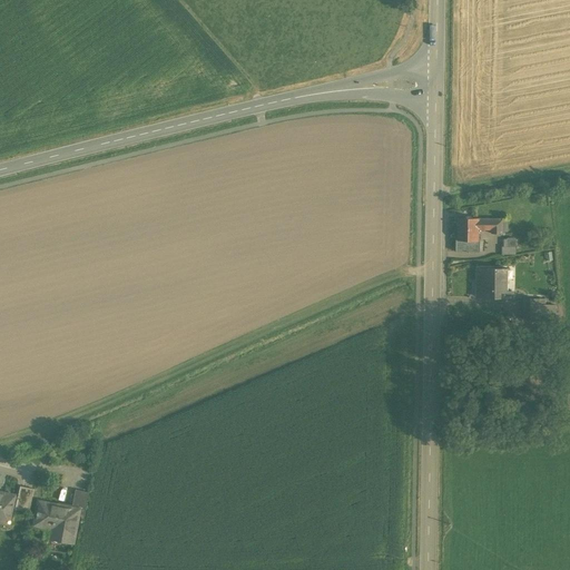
[(478,218),(459,218),(458,239),(455,239),(455,252),(480,252),(480,241),(478,241),(478,229),(491,229),(491,219),(478,219),(478,218)]
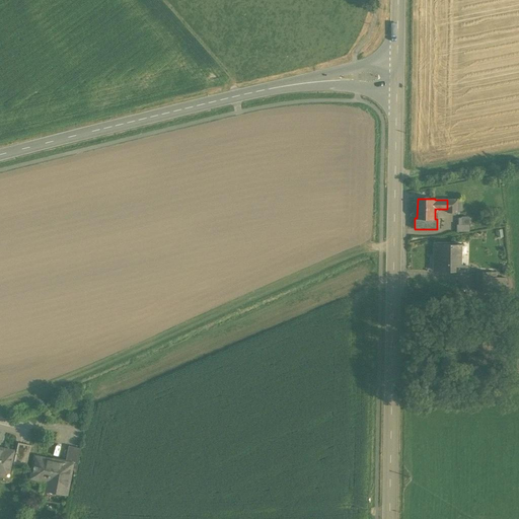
[(457,200),(447,200),(447,209),(447,212),(457,213),(457,200)]
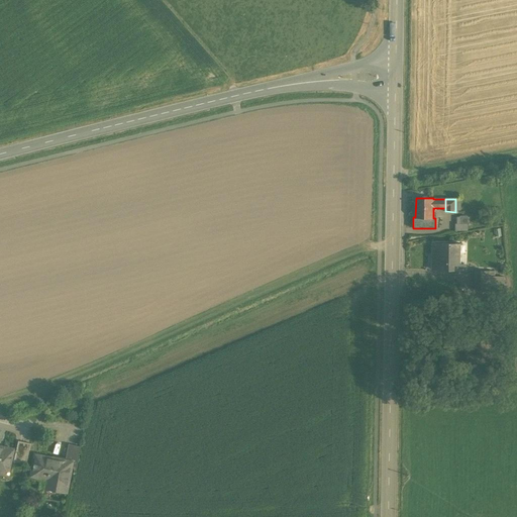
[(457,243),(433,243),(433,253),(434,253),(434,270),(464,270),(464,264),(457,264),(457,243)]
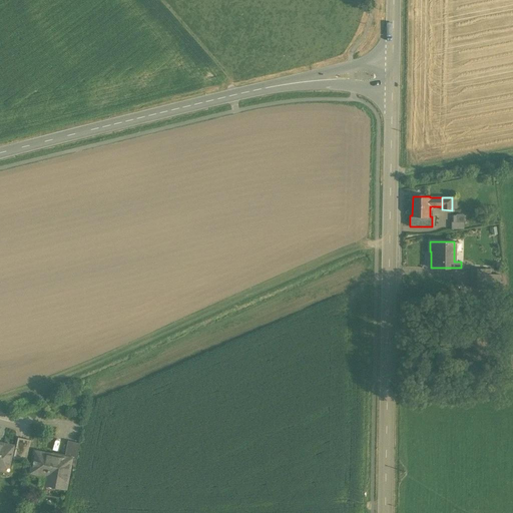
[(490,269),(475,269),(474,289),(500,289),(500,275),(490,275),(490,269)]
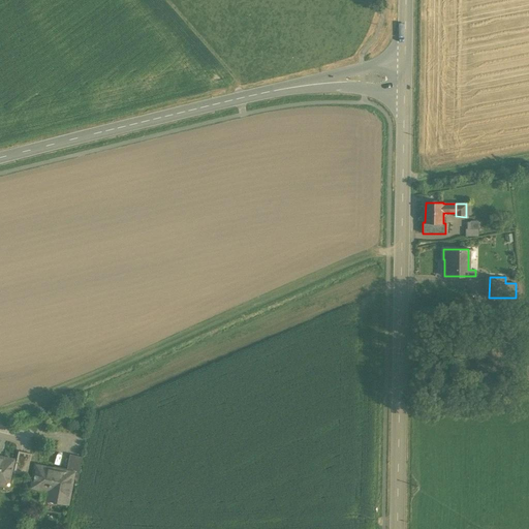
[(32,454),(20,450),(16,466),(29,468),(32,454)]
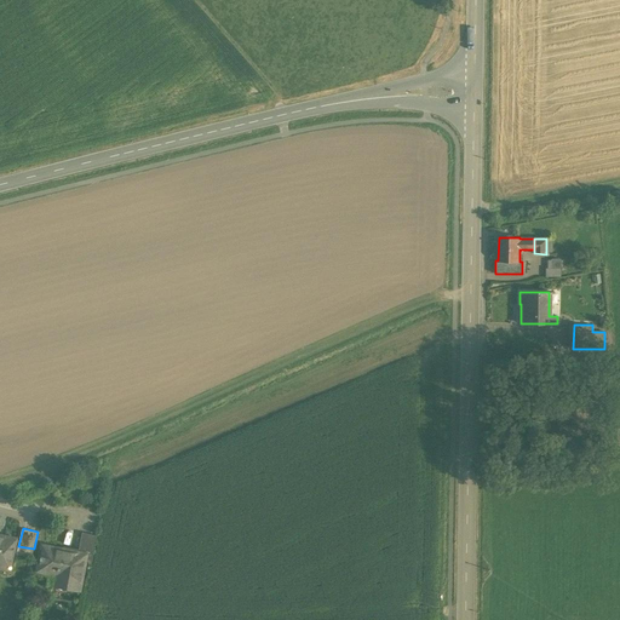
[(97,535),(82,532),(79,550),(79,552),(86,554),(85,558),(92,560),(97,535)]
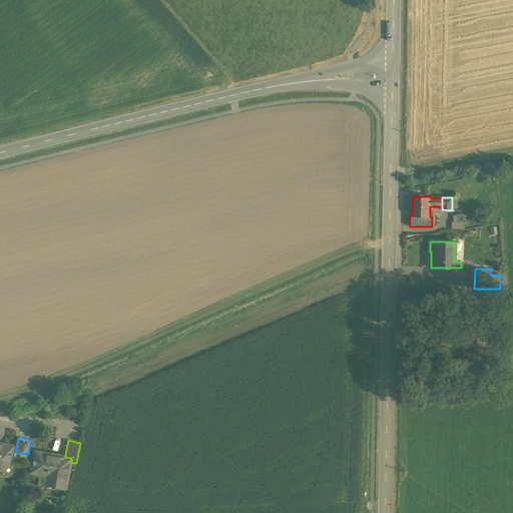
[(13,446),(0,443),(0,468),(8,470),(13,446)]
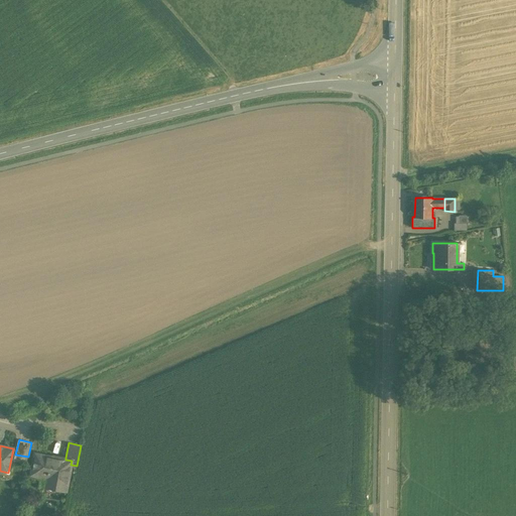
[(66,460),(35,454),(32,475),(49,478),(49,477),(56,478),(55,486),(67,488),(71,465),(72,461),(66,460)]
